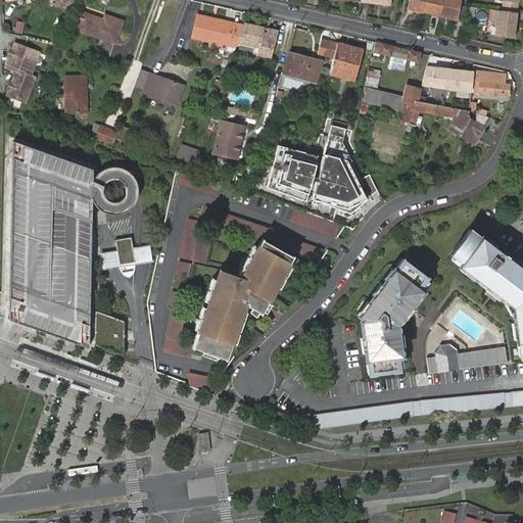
[(6,0),(6,1),(15,0),(52,0),(51,5),(65,8),(66,0),(6,0)]
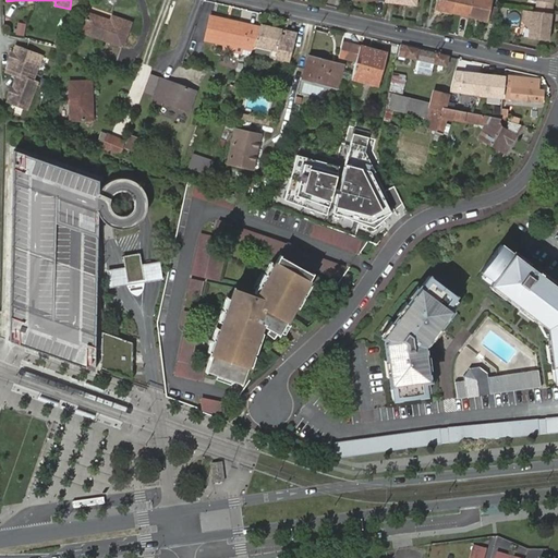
[(451,12),(453,0),(436,0),(435,9),(451,12)]
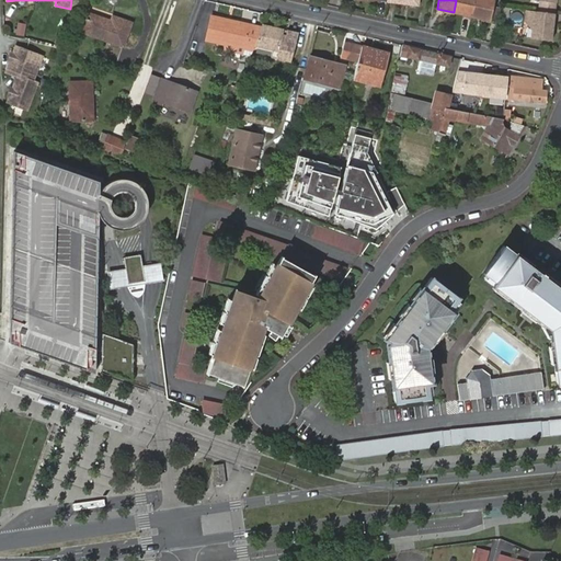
[(471,16),(474,0),(456,0),(454,12),(471,16)]
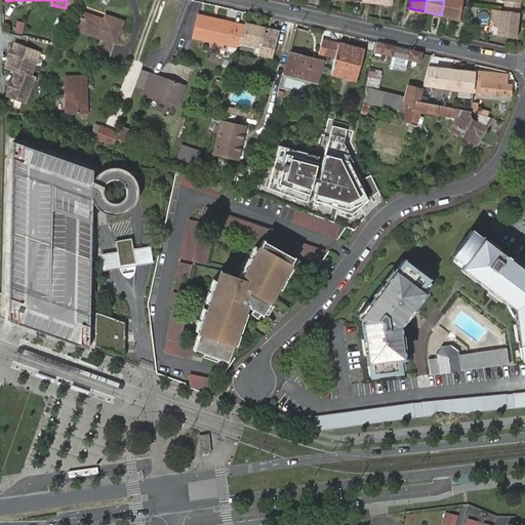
[(444,0),(441,15),(456,18),(458,9),(460,0),(444,0)]
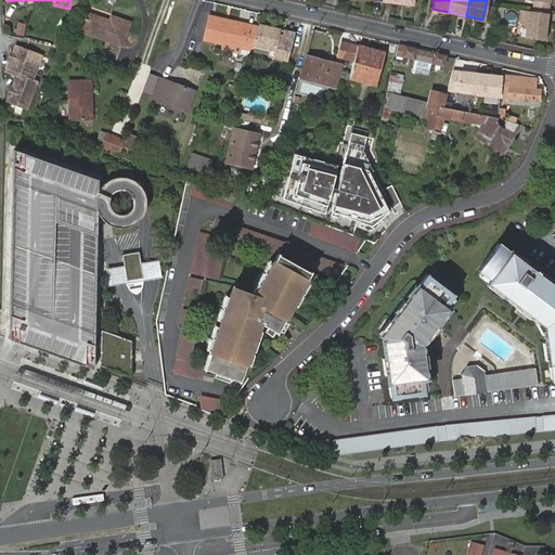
[(547,13),(549,0),(527,0),(528,0),(533,1),(531,11),(547,13)]
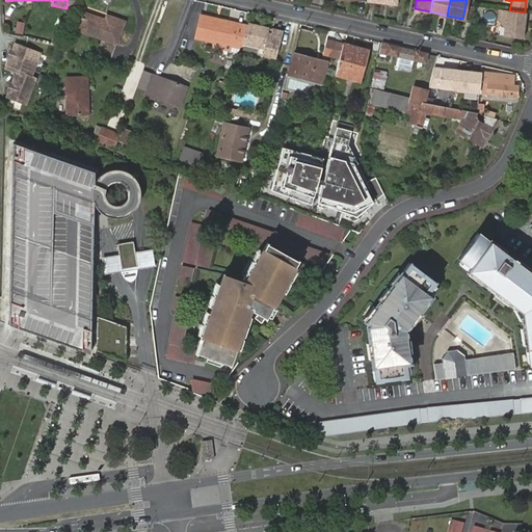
[(464,9),(462,19),(472,21),(474,10),(464,9)]
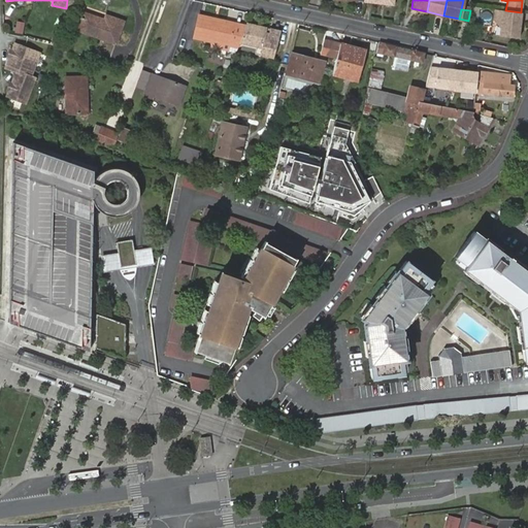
[(522,12),(521,12),(505,10),(497,9),(496,21),(501,28),(500,36),(520,39),(522,12)]
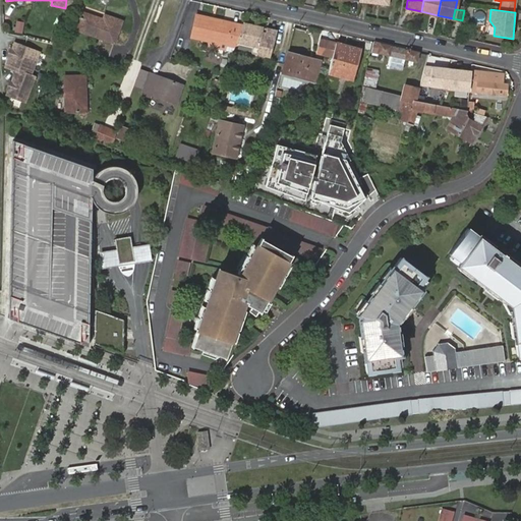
[(80,10),(74,30),(115,45),(123,20),(103,12),(102,17),(80,10)]
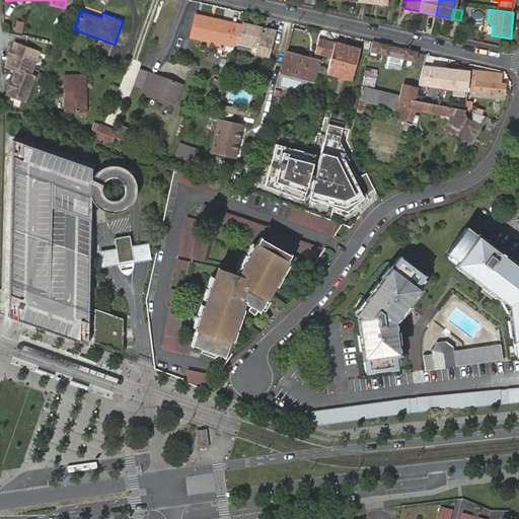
[(234,48),(235,45),(241,26),(198,16),(193,39),(234,48)]
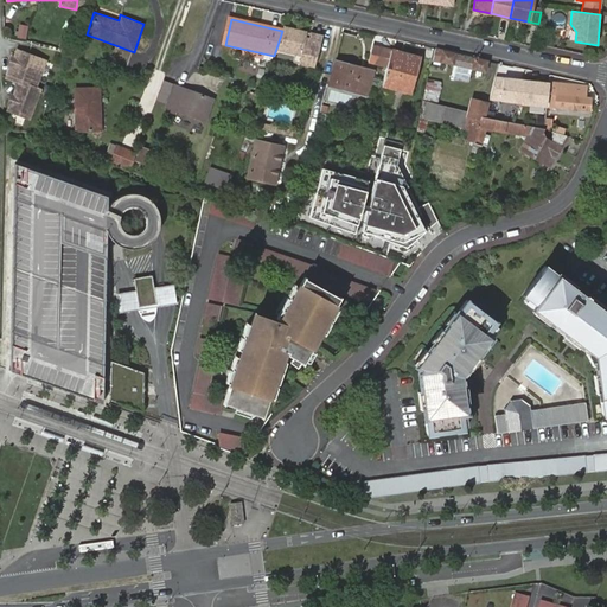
[(308,32),(283,27),(282,31),(275,52),(295,56),(300,57),(299,65),(313,69),(321,39),(311,37),(311,39),(307,38),(308,32)]
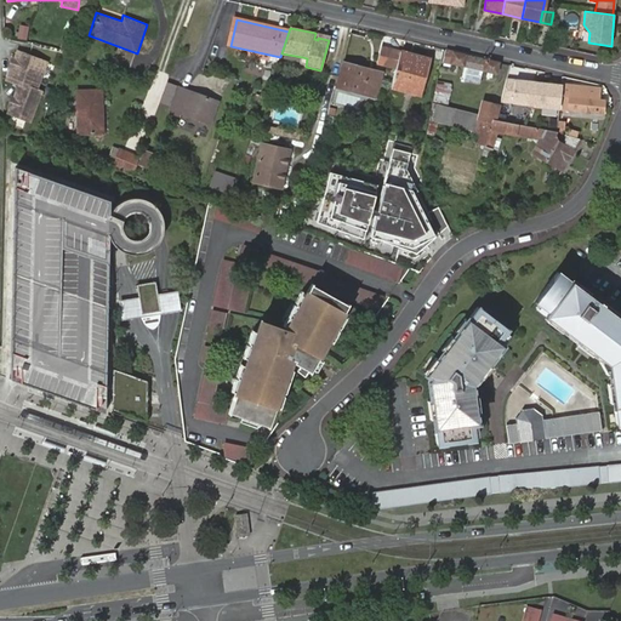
[(351,34),(336,87),(375,98),(381,73),(365,69),(368,61),(357,57),(360,44),(363,45),(365,36),(351,34)]
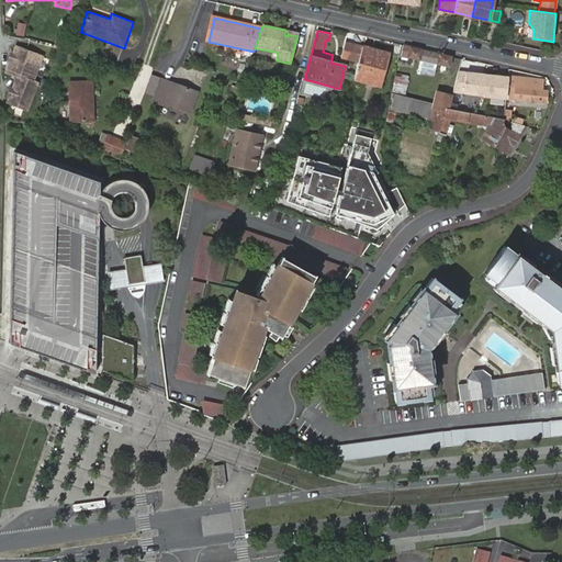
[(41,56),(15,47),(6,72),(17,77),(7,102),(26,110),(36,82),(32,81),(41,56)]
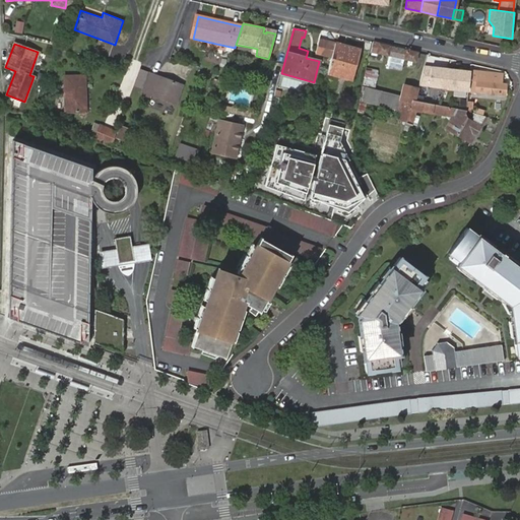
[(359,50),(334,44),(326,73),(349,80),(359,50)]
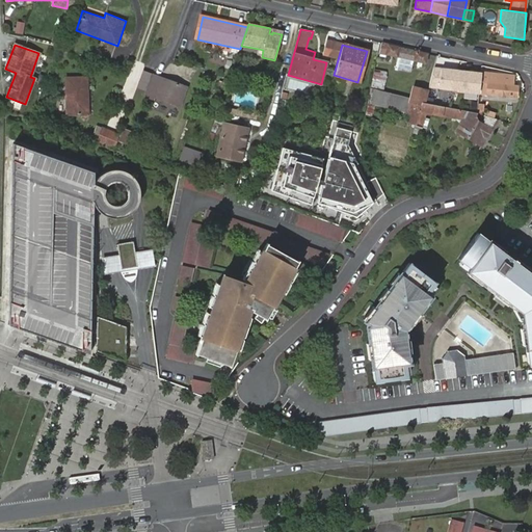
[(388,46),(380,45),(379,53),(383,54),(383,55),(398,57),(394,71),(399,72),(399,71),(410,74),(414,61),(424,63),(426,54),(416,51),(416,52),(398,48),(398,47),(388,45),(388,46)]
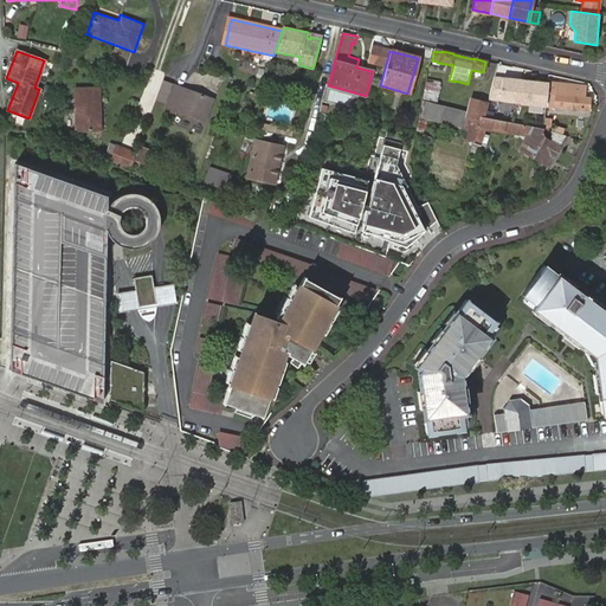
[(474,140),(477,127),(478,122),(479,120),(479,117),(483,117),(487,104),(470,100),(468,113),(436,104),(437,96),(440,82),(433,79),(434,73),(427,71),(423,92),(421,102),(416,128),(425,130),(427,122),(462,130),(468,131),(466,137),(465,142),(472,144),(474,143),(474,140)]
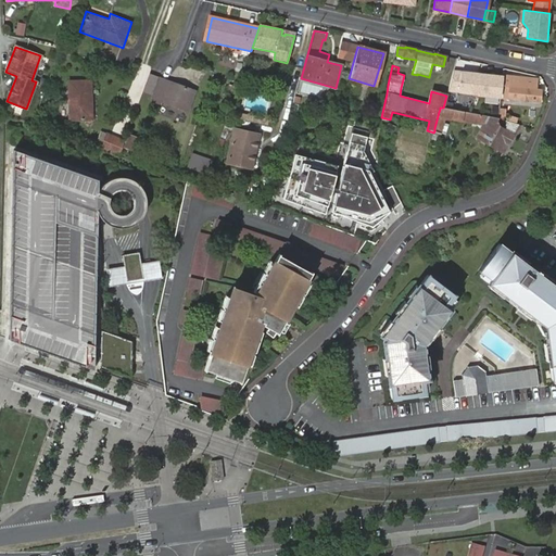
[(478,75),(452,72),(446,92),(477,96),(500,98),(502,77),(478,75)]
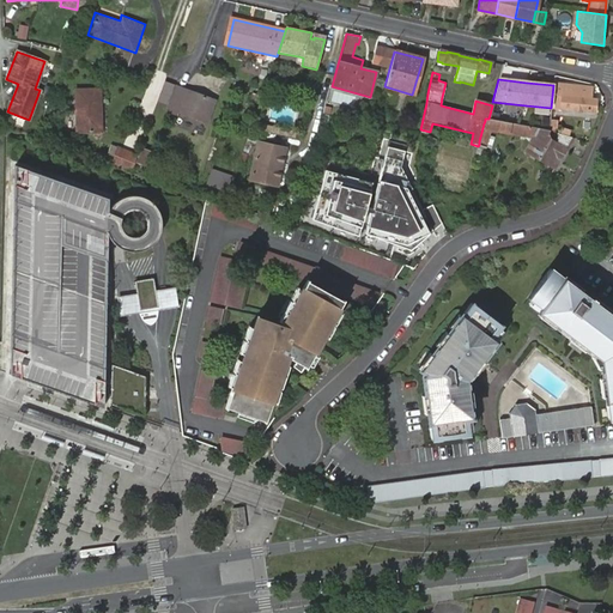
[(557,85),(554,108),(594,113),(596,99),(590,99),(592,89),(557,85)]
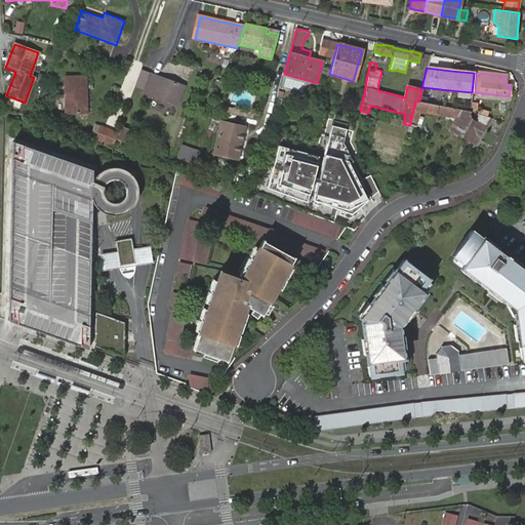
[(87,95),(86,75),(63,75),(65,114),(84,114),(83,95),(87,95)]
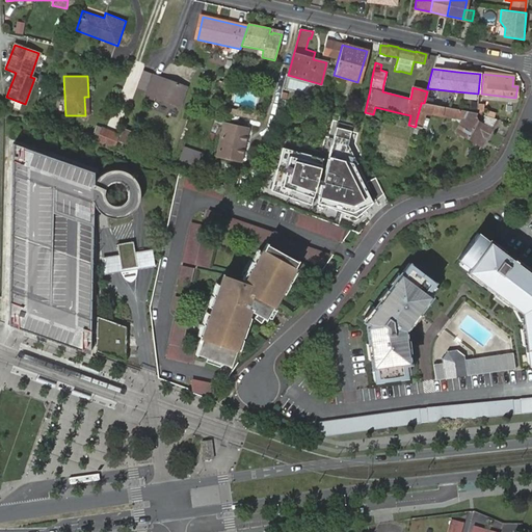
[(166,85),(167,82),(152,77),(144,98),(153,102),(154,99),(178,107),(185,88),(175,85),(175,87),(166,85)]
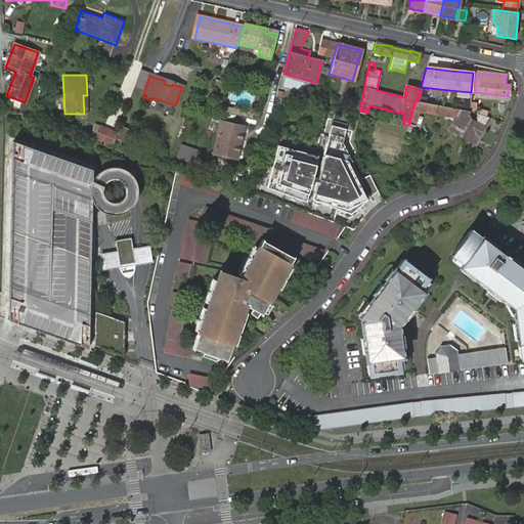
[(415,101),(415,103),(413,105),(412,110),(420,112),(448,118),(452,122),(448,130),(470,141),(474,134),(478,136),(483,126),(474,122),(472,121),(468,115),(469,113),(418,101),(415,101)]
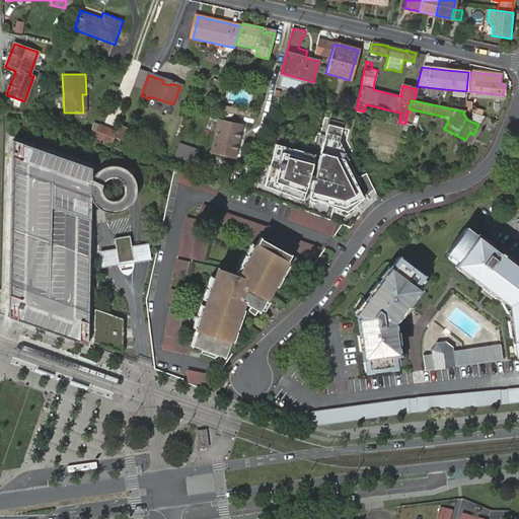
[(230,115),(249,119),(251,112),(232,107),(230,115)]
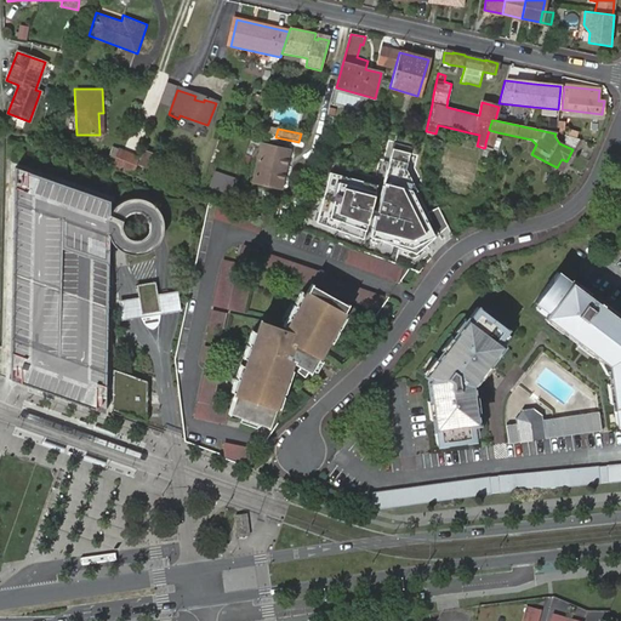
[(497,132),(489,130),(485,143),(485,147),(493,148),(497,132)]
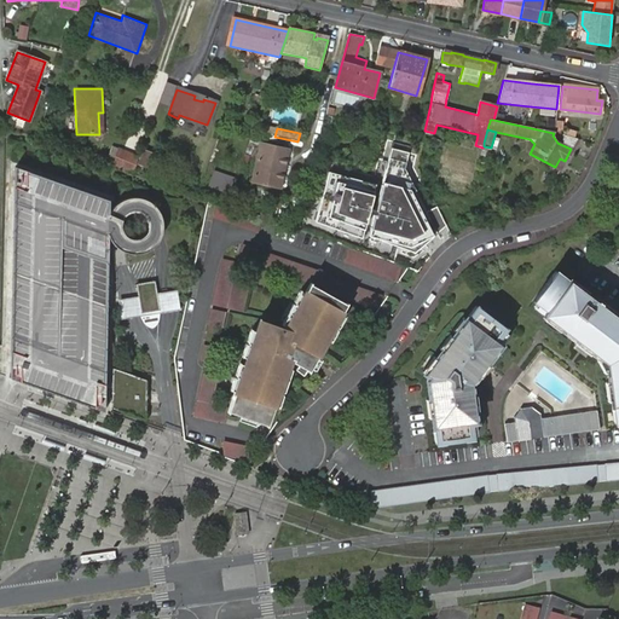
[(574,148),(578,140),(565,136),(562,140),(574,148)]
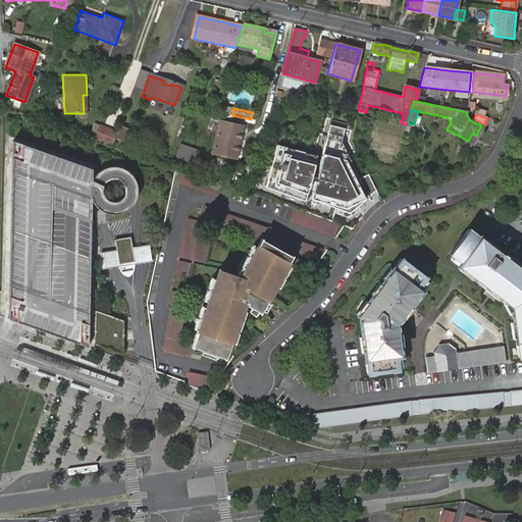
[(245,125),(218,119),(210,153),(237,158),(245,125)]
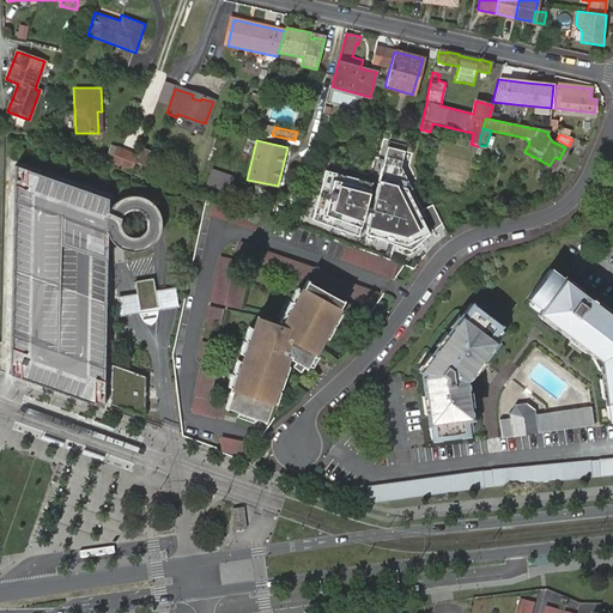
[(135,163),(139,153),(117,145),(113,158),(134,165),(135,163)]
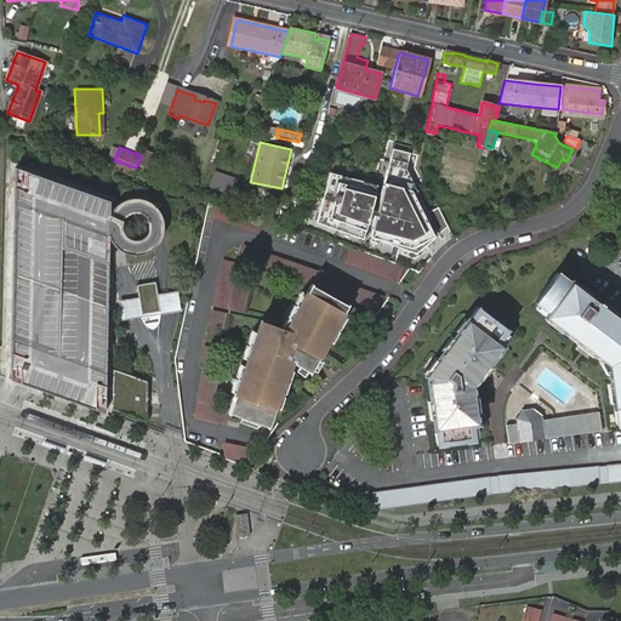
[(137,165),(157,172),(163,157),(143,149),(141,155),(137,165)]
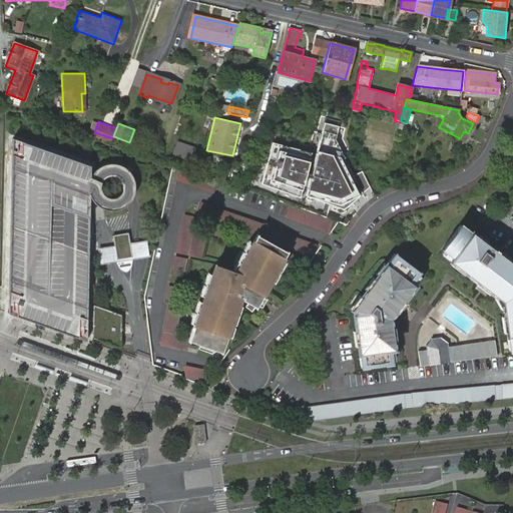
[(311,153),(271,145),(262,187),(301,198),(306,177),(310,178),(307,196),(341,203),(363,192),(370,185),(362,169),(352,176),(340,159),(343,157),(333,139),(336,126),(322,123),(311,174),(306,173),(311,153)]
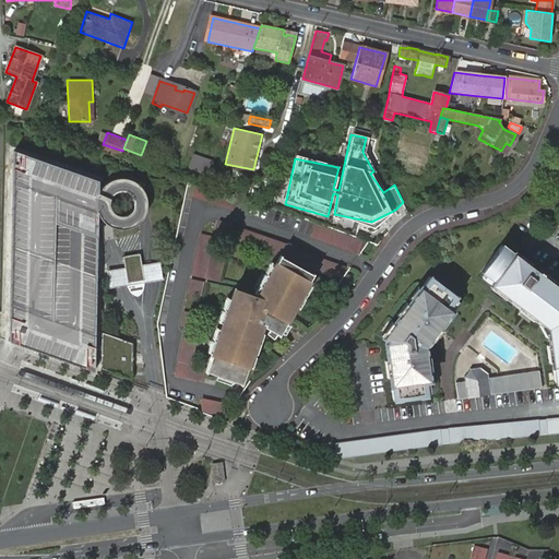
[(106,186),(106,177),(15,144),(11,340),(98,373),(99,348),(105,222),(110,223),(122,229),(141,223),(149,210),(150,205),(143,187),(125,178),(115,180),(106,186)]
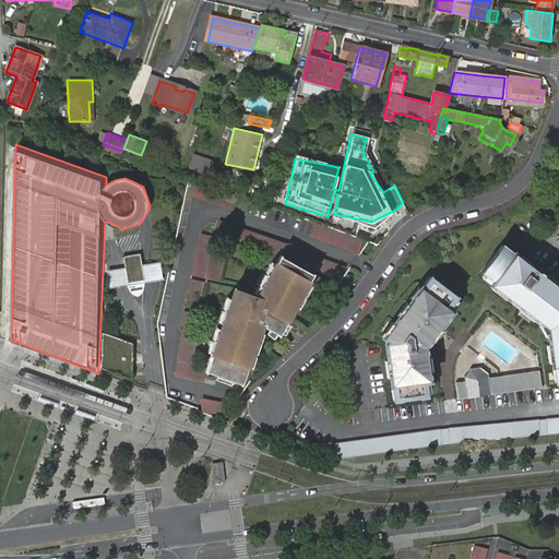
[(200,170),(205,158),(192,153),(187,165),(200,170)]
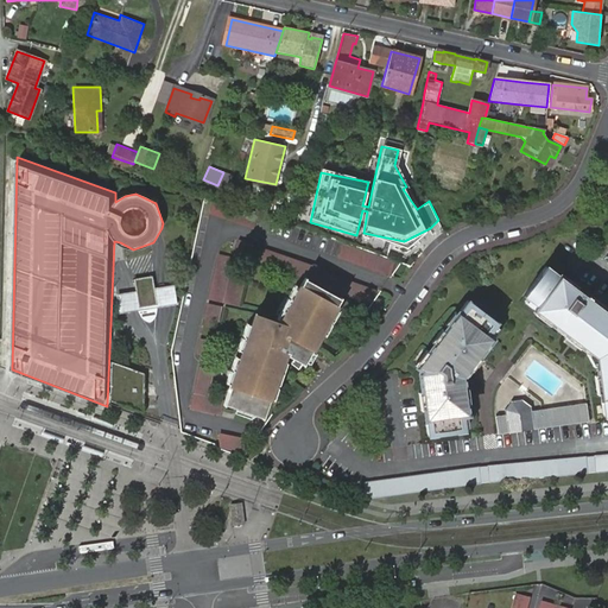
[(407,247),(430,228),(404,241),(363,233),(407,247)]
